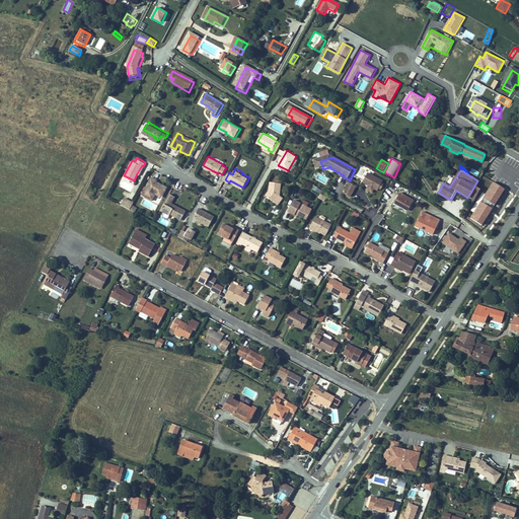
[(152,176),(143,195),(153,200),(155,196),(154,195),(155,194),(157,191),(163,195),(167,187),(161,183),(159,183),(156,182),(158,179),(152,176)]
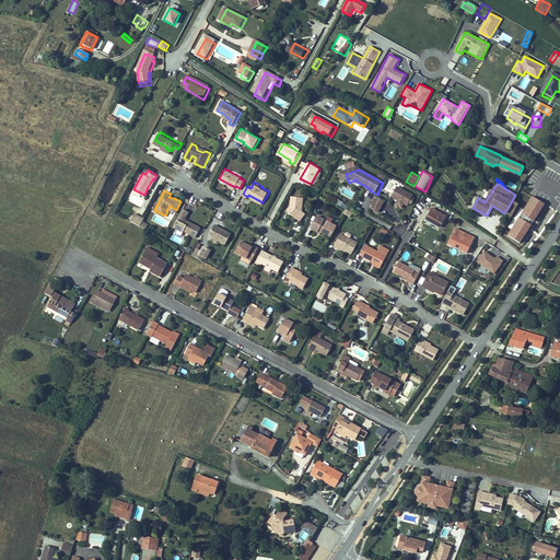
[(404,191),(398,201),(403,203),(409,207),(413,210),(419,199),(404,191)]
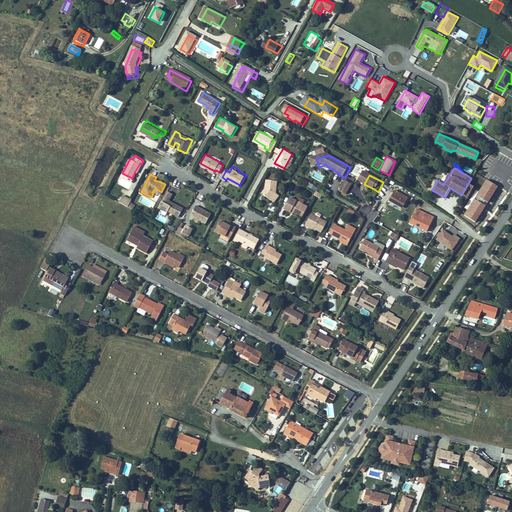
[(267,179),(266,188),(268,188),(268,190),(265,193),(275,202),(280,195),(277,192),(278,181),(267,179)]
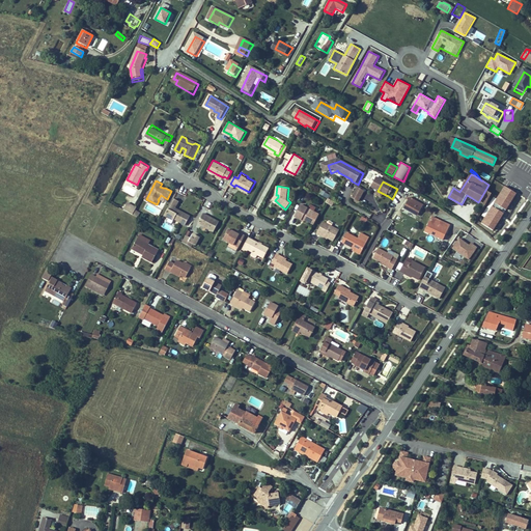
[(362,191),(356,200),(361,203),(367,194),(362,191)]
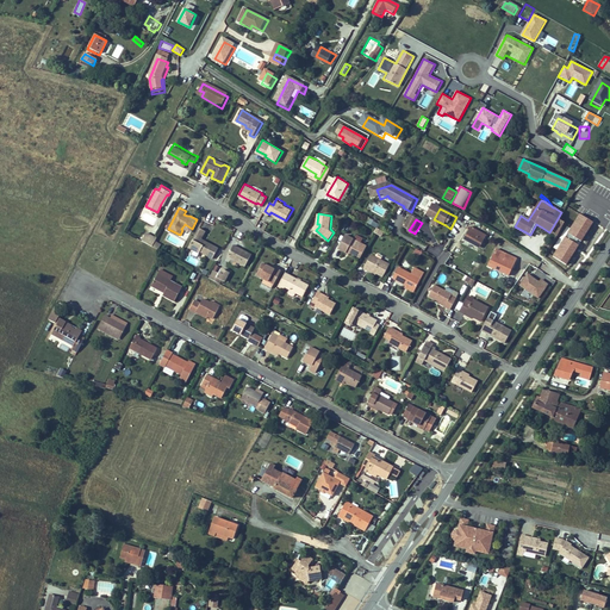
[(562,224),(556,221),(549,232),(555,236),(560,228),(562,224)]
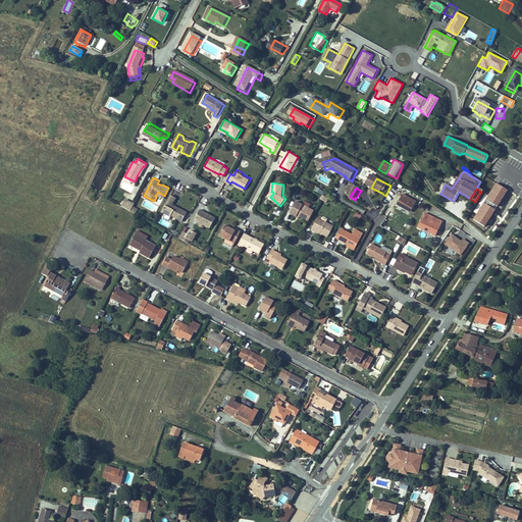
[(171,194),(162,212),(168,215),(173,218),(174,216),(176,217),(184,220),(189,212),(173,204),(177,198),(171,194)]
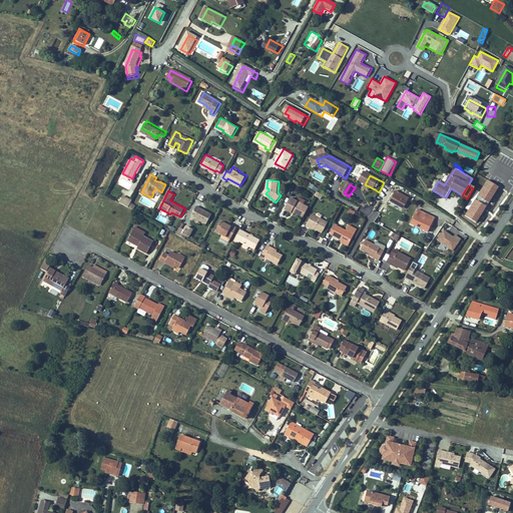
[(122,195),(119,203),(133,210),(135,205),(130,202),(132,199),(122,195)]
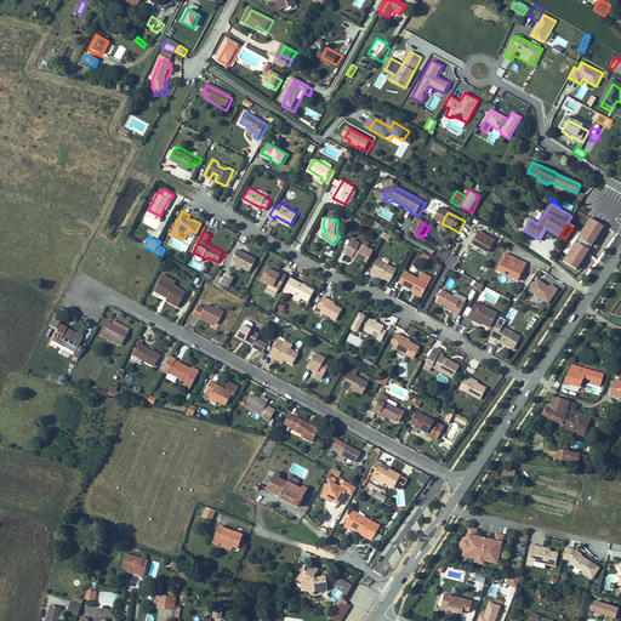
[(354,239),(346,254),(354,258),(357,256),(359,257),(364,260),(370,249),(369,248),(363,244),(362,244),(354,239)]
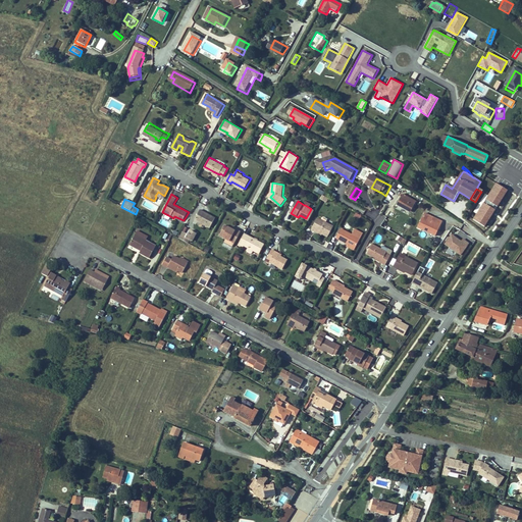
[(412,204),(409,202),(404,209),(413,215),(420,204),(414,201),(412,204)]
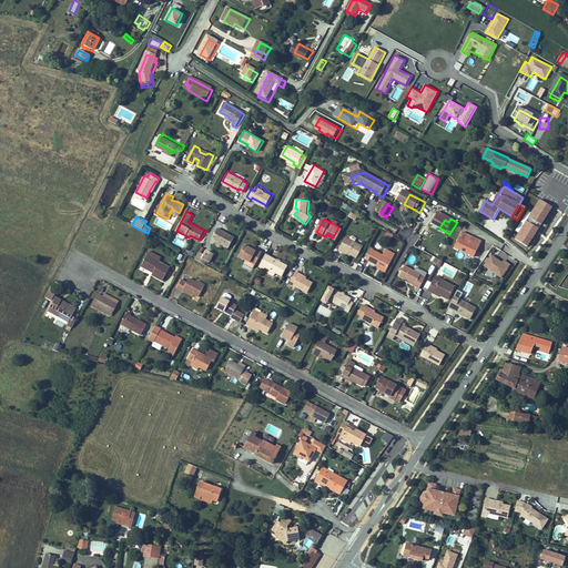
[(416,220),(409,229),(415,233),(422,224),(416,220)]
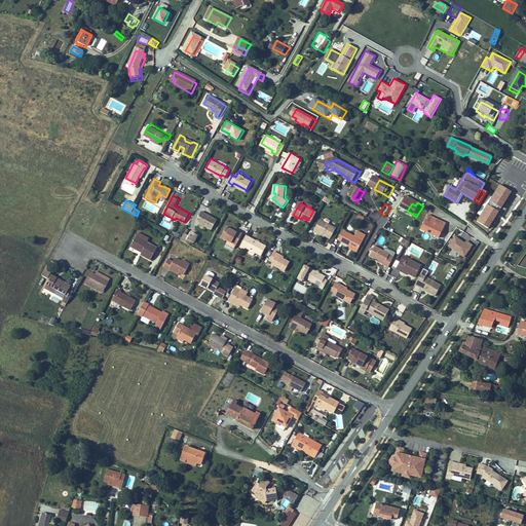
[(203,212),(197,222),(209,228),(213,231),(219,221),(203,212)]
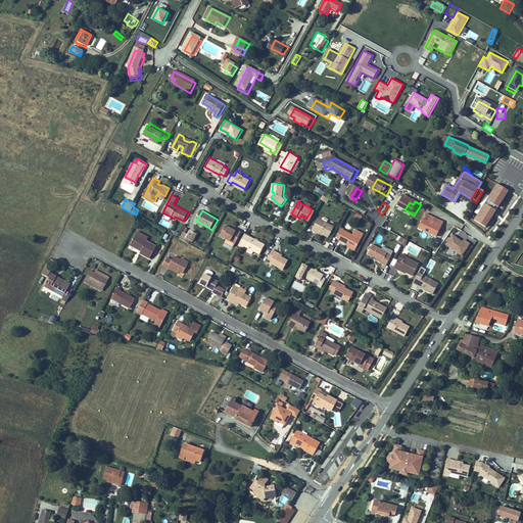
[(442,225),(426,217),(419,231),(436,239),(442,225)]
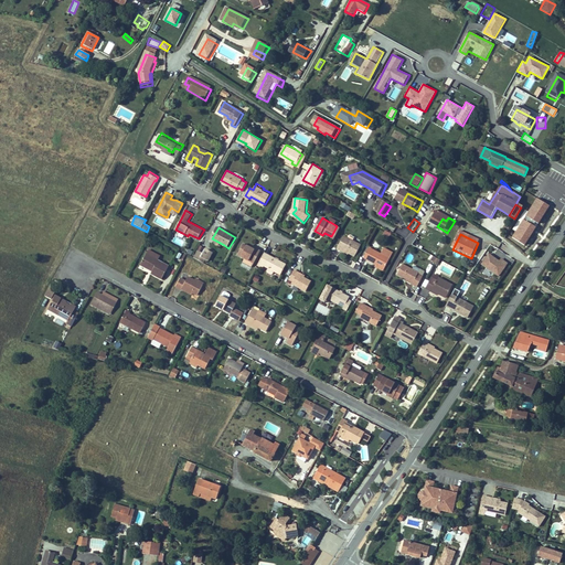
[(338,248),(342,252),(343,249),(350,254),(356,256),(362,246),(344,236),(338,248)]
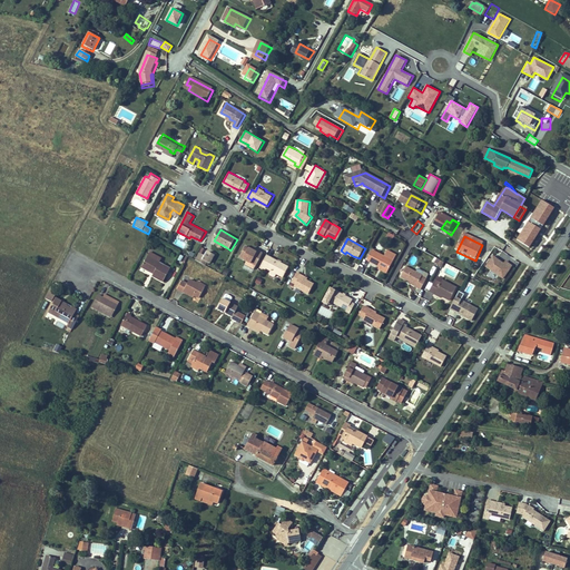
[(247,247),(241,259),(248,263),(257,267),(265,254),(261,252),(261,253),(259,254),(253,251),(247,247)]
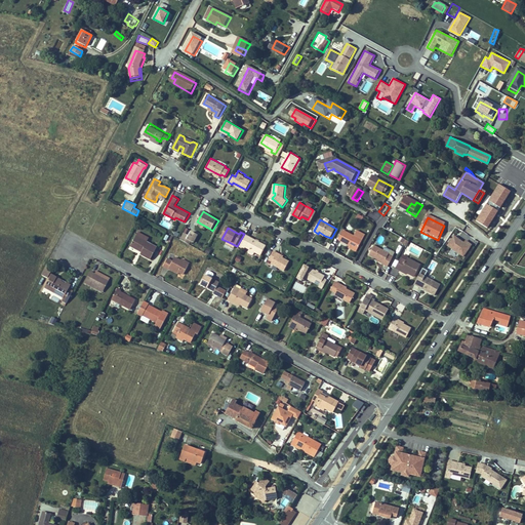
[(339,240),(358,250),(363,241),(355,237),(345,231),(339,240)]
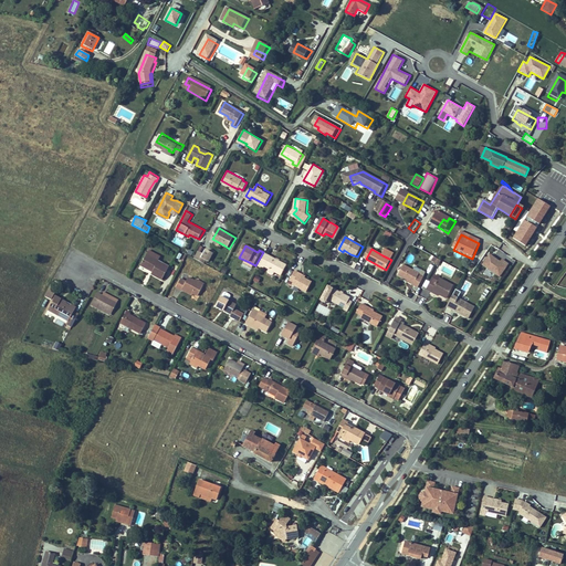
[(150,250),(148,254),(158,260),(160,257),(150,250)]
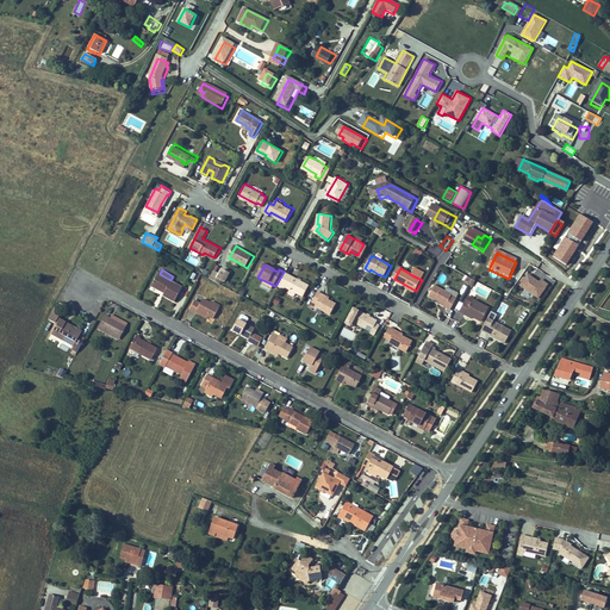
[(211,278),(217,281),(222,273),(216,269),(211,278)]
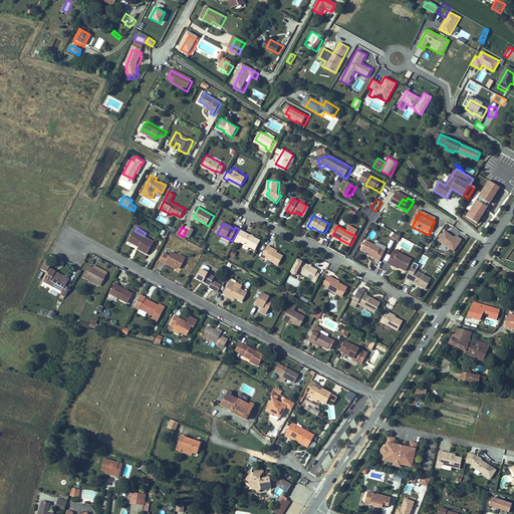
[(164,239),(167,232),(163,230),(159,236),(164,239)]
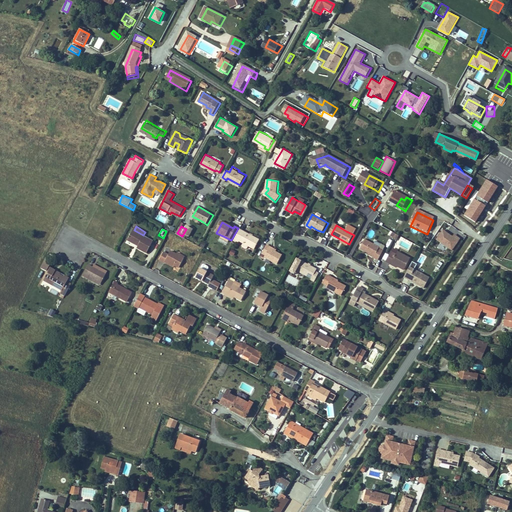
[(128,239),(139,246),(138,248),(147,253),(154,241),(143,235),(134,230),(128,239)]
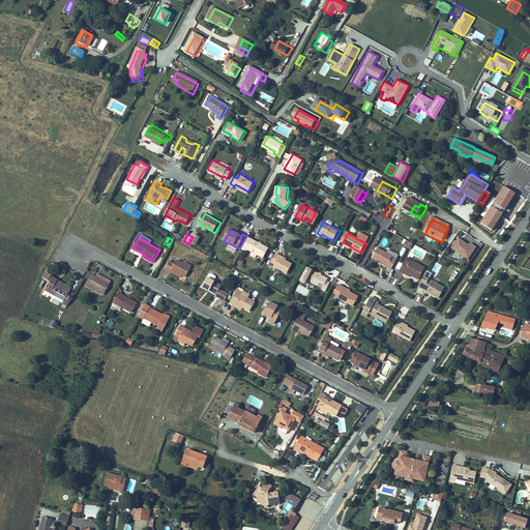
[(243,251),(247,253),(248,251),(265,259),(270,249),(249,238),(243,251)]
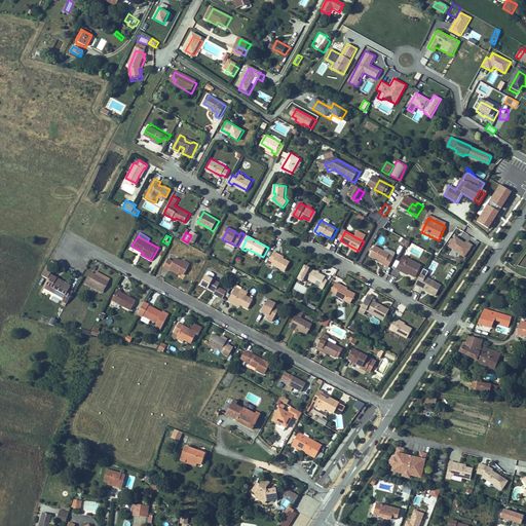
[(474,250),(467,246),(466,248),(456,240),(450,251),(466,261),(474,250)]
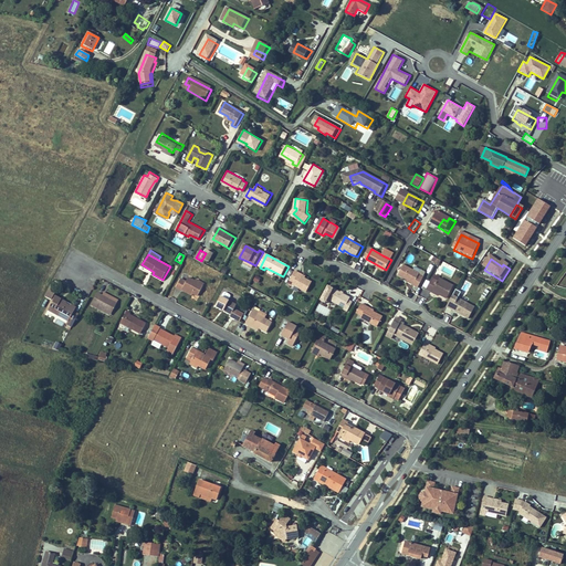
[(399,275),(409,281),(416,284),(415,285),(419,289),(425,280),(419,276),(420,274),(413,271),(405,265),(399,275)]
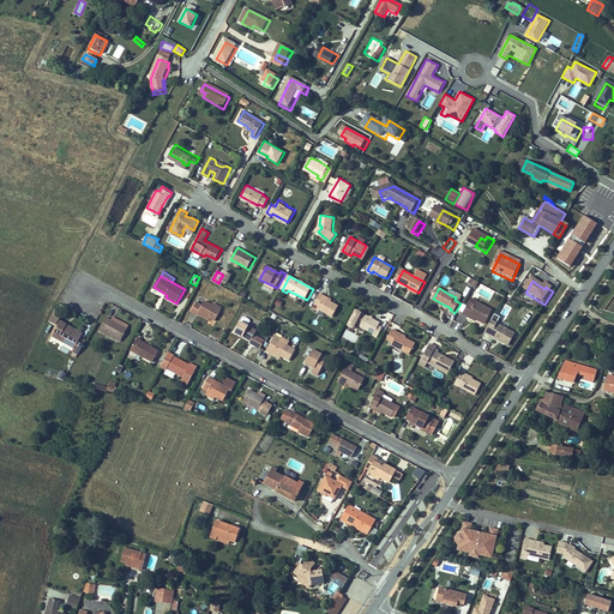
[(317,306),(321,307),(320,311),(330,315),(336,319),(342,307),(332,304),(326,299),(326,298),(323,295),(317,306)]
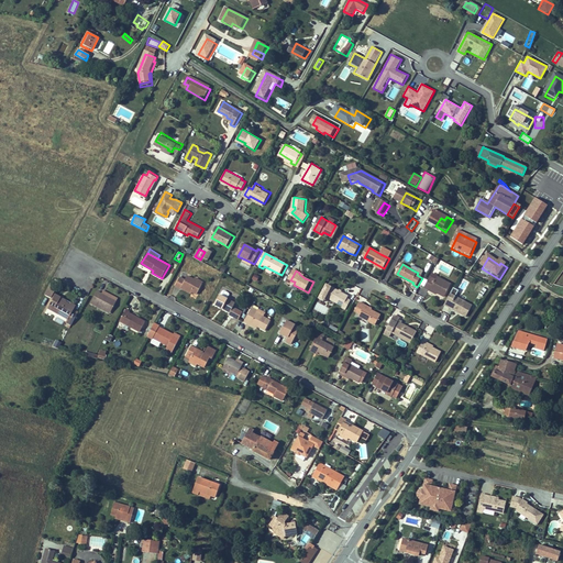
[(176,286),(181,288),(184,286),(194,291),(198,294),(203,284),(196,279),(189,275),(186,279),(180,277),(176,286)]
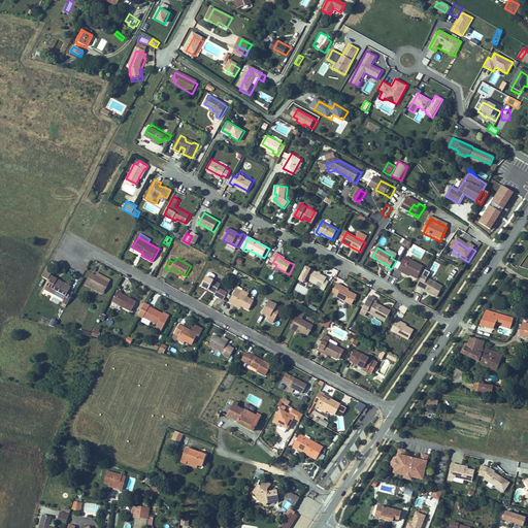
[(399,271),(404,274),(405,273),(411,276),(418,279),(425,268),(411,261),(409,264),(405,261),(399,271)]
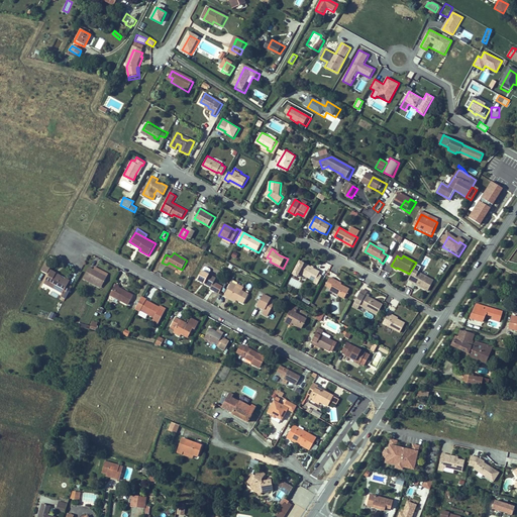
[(302,274),(301,275),(309,280),(316,283),(315,285),(319,287),(324,278),(320,276),(321,274),(306,266),(305,267),(302,274)]
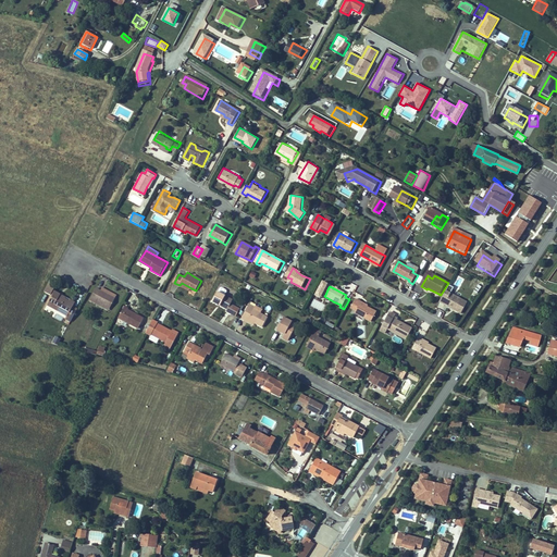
[(97,287),(90,299),(95,301),(96,300),(110,308),(115,297),(101,291),(97,287)]
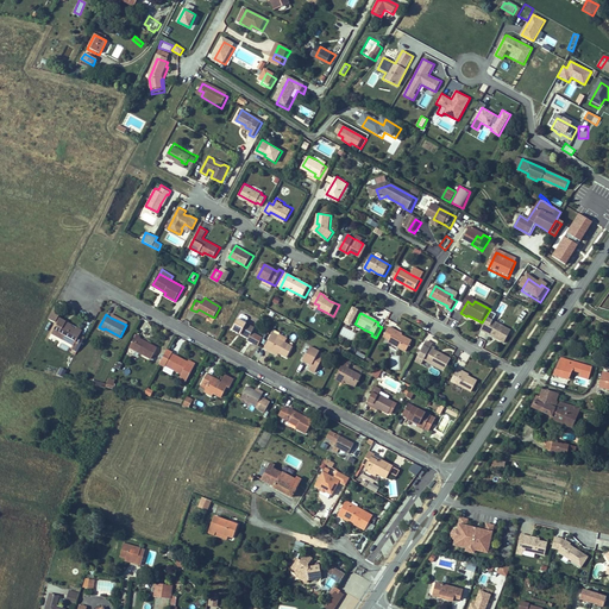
[(111,318),(126,325),(127,322),(113,314),(111,318)]
